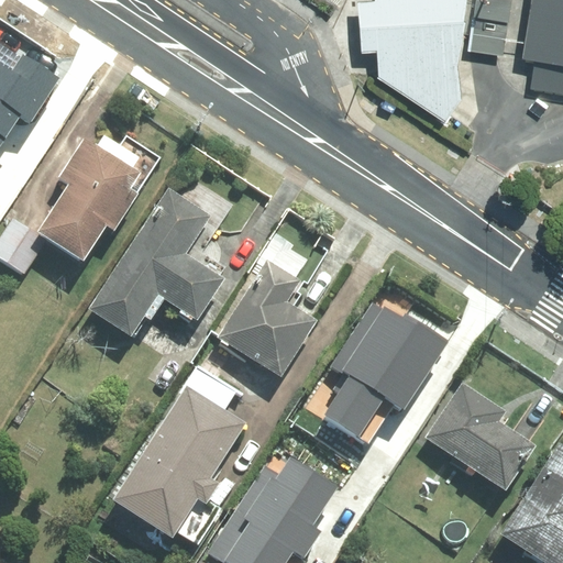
[(464,0),(373,0),(355,2),(357,29),(361,51),(375,52),(377,77),(444,123),(460,98),(455,65),(464,0)]
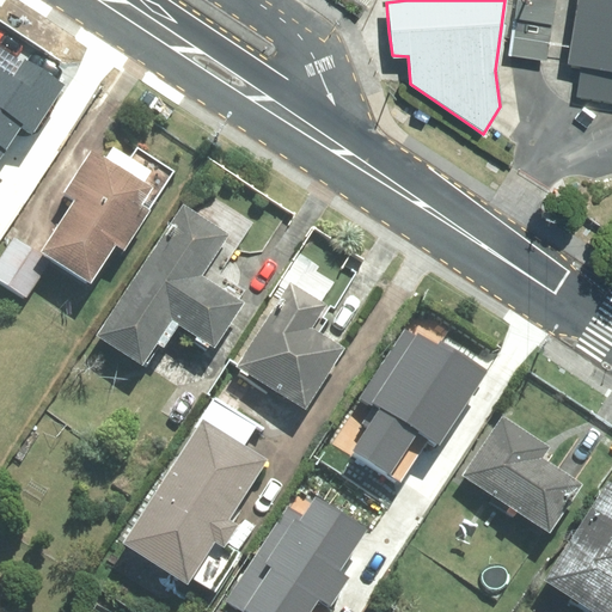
[(611,0),(586,0),(577,56),(611,61),(611,0)]
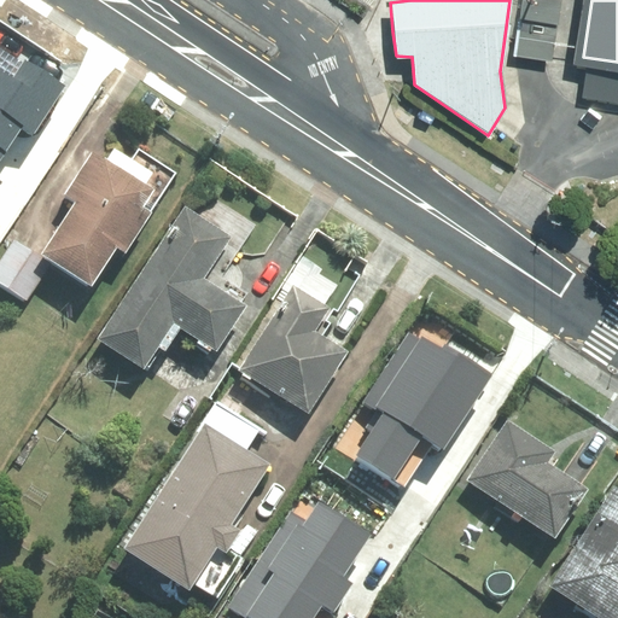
[(58,95),(16,68),(0,91),(0,152),(12,135),(25,144),(58,95)]
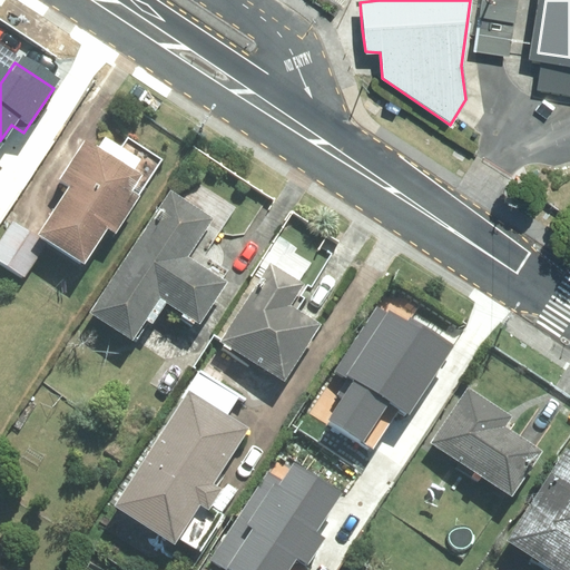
[(35,238),(80,267),(138,178),(133,174),(140,163),(102,139),(95,150),(84,143),(57,183),(67,189),(35,238)]
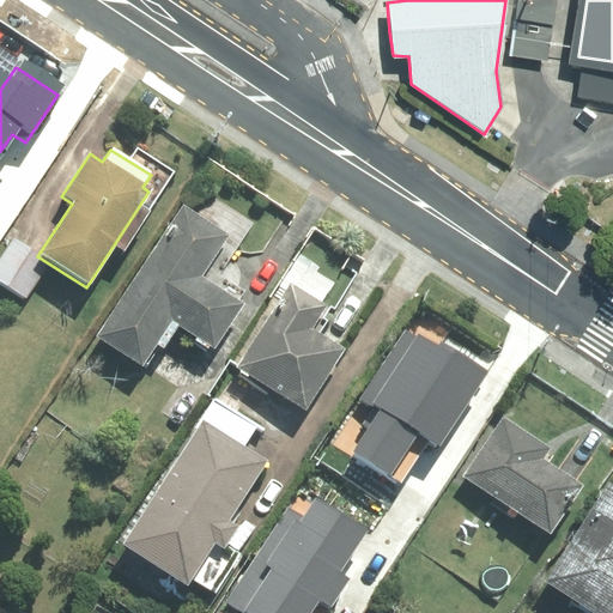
[(182,207),(92,340),(138,371),(170,325),(212,353),(244,307),(201,278),(229,238),(182,207)]
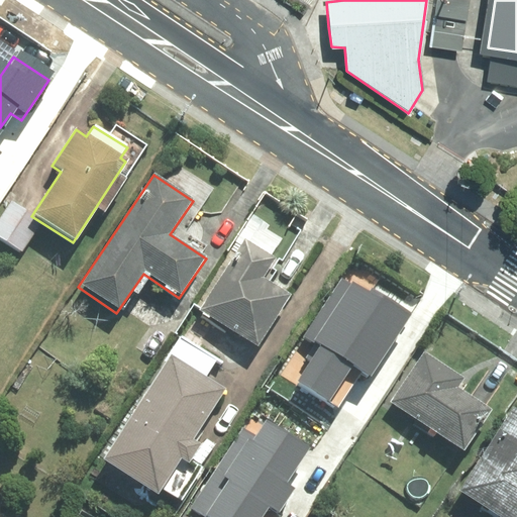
[(37,220),(9,203),(0,217),(0,238),(18,250),(37,220)]
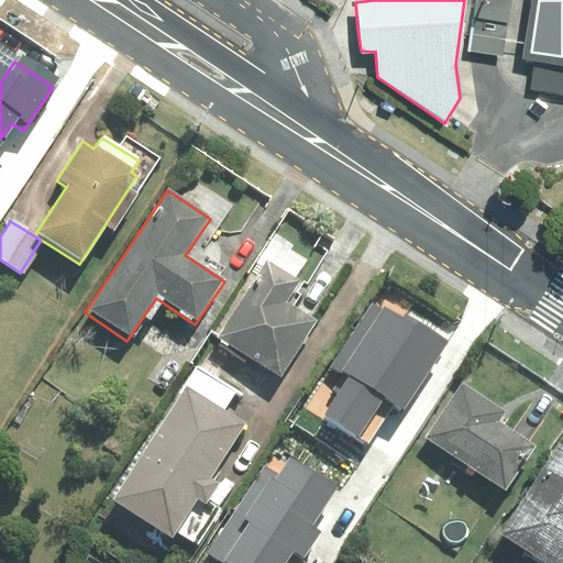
[(265,261),(216,339),(278,378),(313,323),(285,305),(299,282),(265,261)]
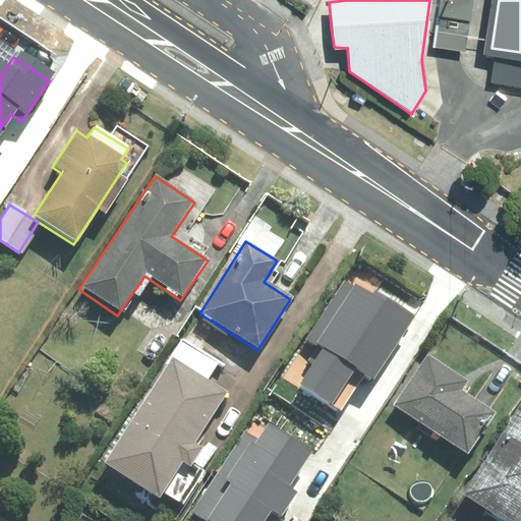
[(300,385),(337,408),(359,374),(370,382),(410,323),(349,283),(311,340),(324,348),(300,385)]
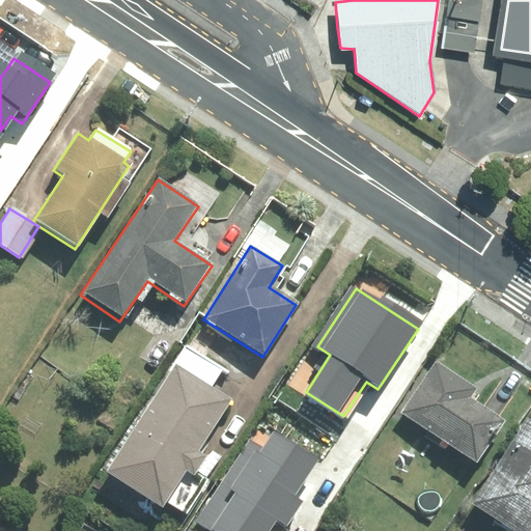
[(219,373),(184,352),(104,478),(159,512),(183,475),(192,481),(206,458),(196,452),(228,401),(210,389),(219,373)]
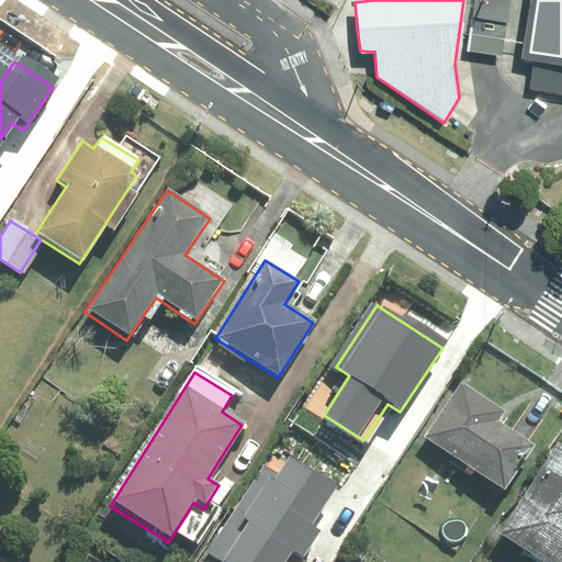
[(503,413),(459,385),(425,440),(505,491),(532,448),(495,425),(503,413)]
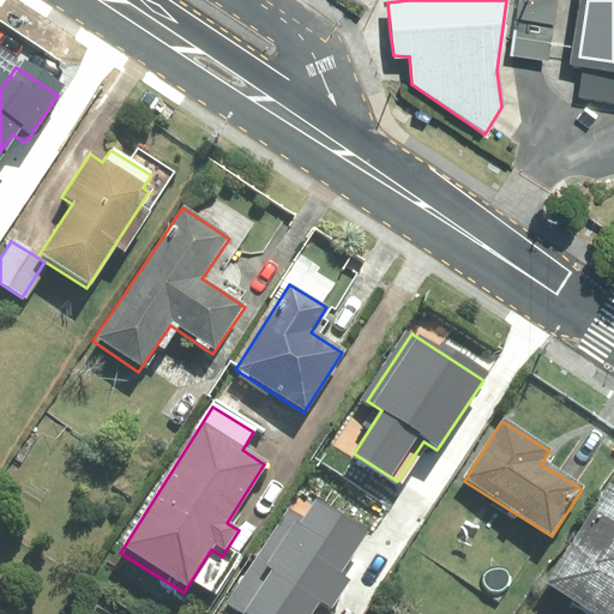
[(613,613),(613,491),(607,487),(545,587),(590,613),(613,613)]
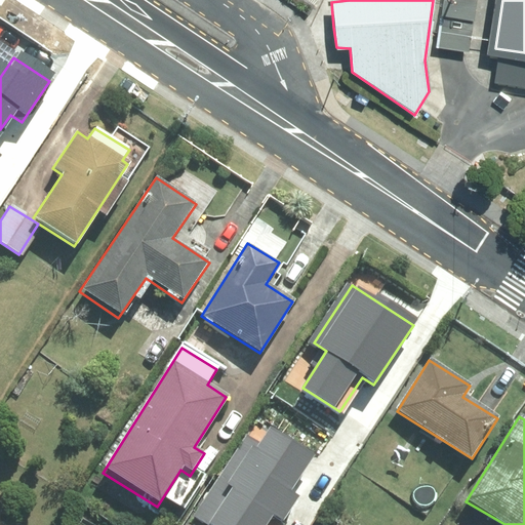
[(248,434),(197,518),(208,524),(266,524),(273,514),(284,521),(298,496),(287,489),(311,450),(270,426),(260,441),(248,434)]
